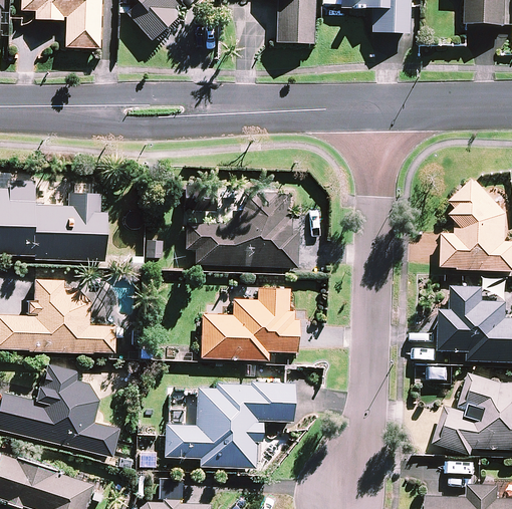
[(22,0),(22,10),(35,10),(35,19),(63,20),(63,16),(66,17),(65,47),(100,48),(101,0),(22,0)]
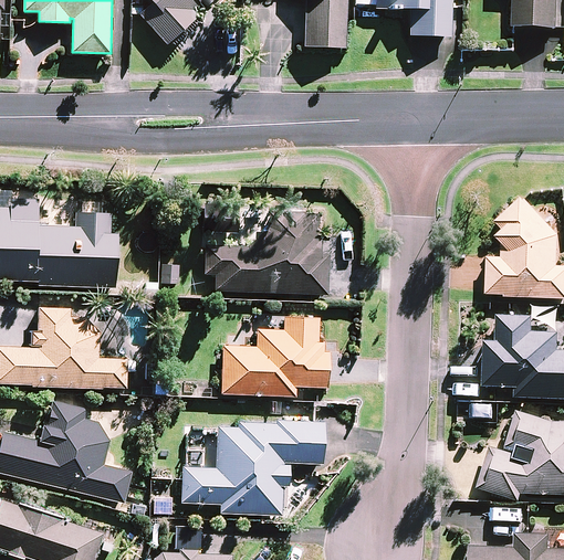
[(148,0),(152,3),(139,14),(167,44),(199,17),(192,9),(200,2),(202,6),(208,0),(148,0)]
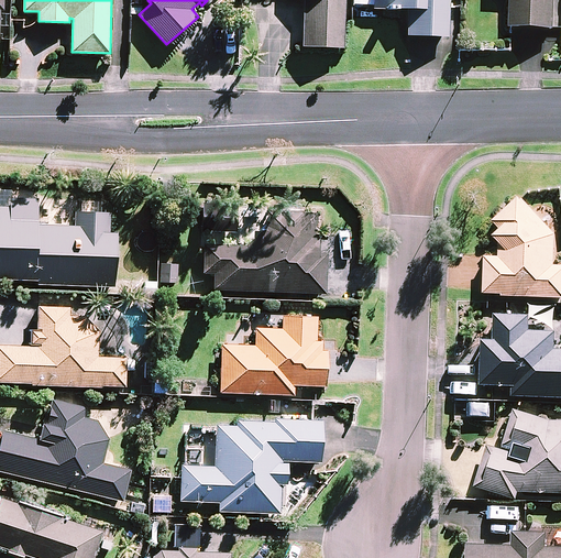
[(304,0),(303,46),(344,47),(345,0),(304,0)]
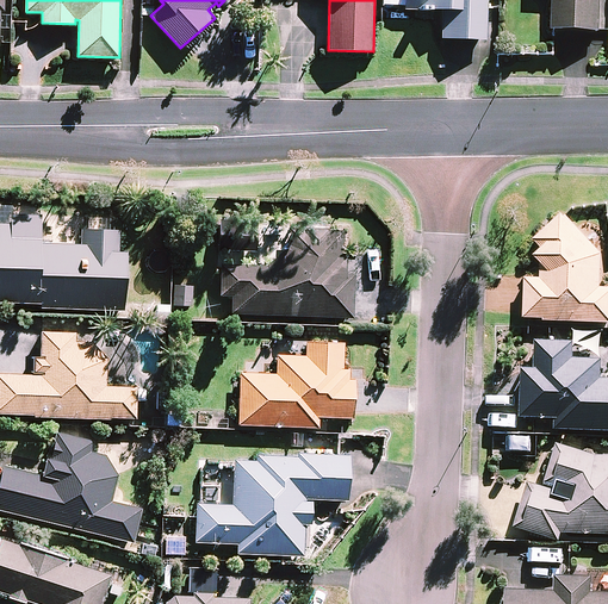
[(441,37),(486,38),(488,0),(405,0),(405,8),(442,10),(441,37)]
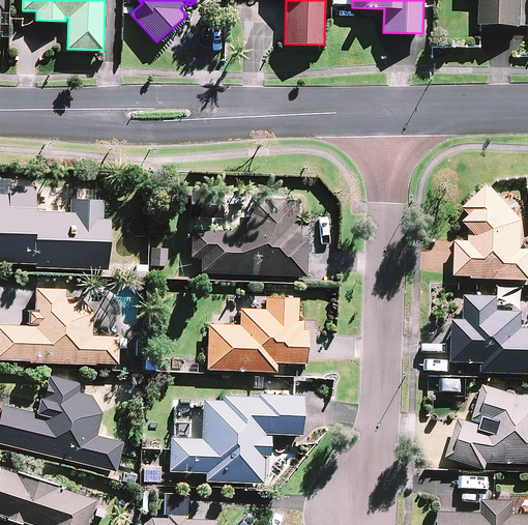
[(522,25),(523,0),(480,0),(480,26),(522,27),(522,25)]
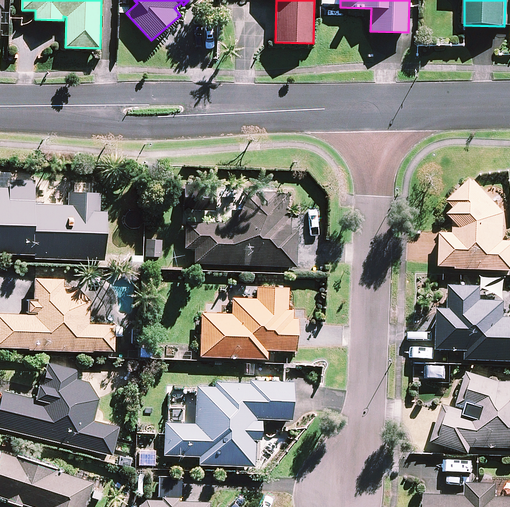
[(448,215),(455,222),(454,234),(441,234),(440,267),(456,268),(456,270),(509,271),(509,241),(504,241),(505,212),(474,178),(448,202),(455,209),(448,215)]
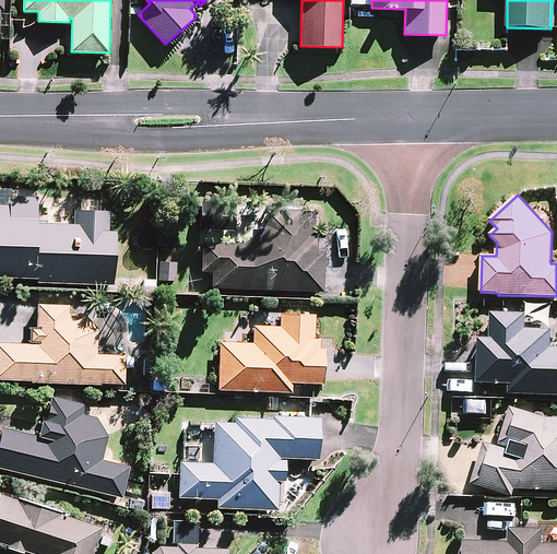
[(0,277),(38,278),(38,282),(114,284),(115,231),(110,231),(110,211),(75,210),(74,224),(37,223),(38,197),(10,196),(10,204),(0,203),(0,277)]
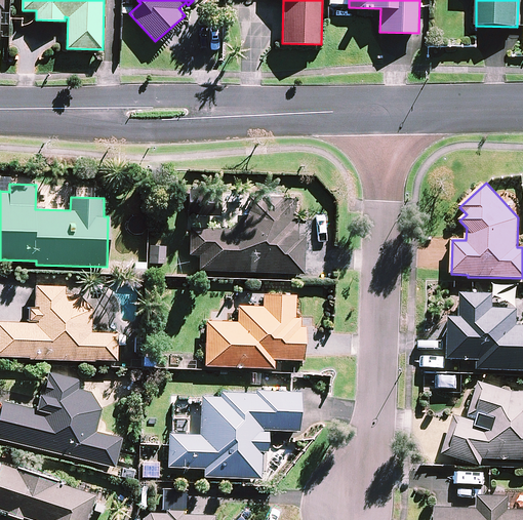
[(199,254),(199,269),(304,272),(305,236),(297,235),(298,222),(294,222),(295,197),(255,196),(231,228),(190,227),(190,254),(199,254)]
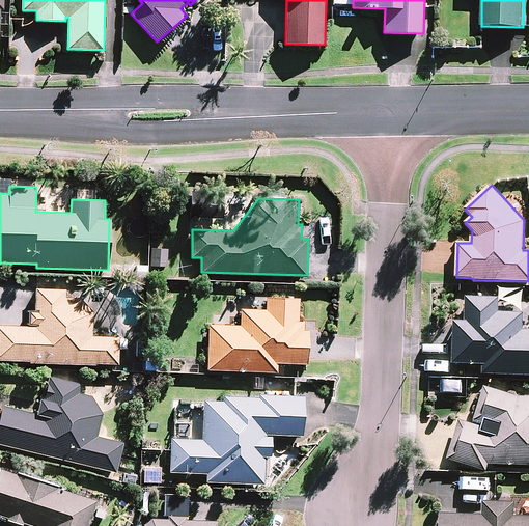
[(152,265),(168,265),(168,248),(152,248),(152,265)]
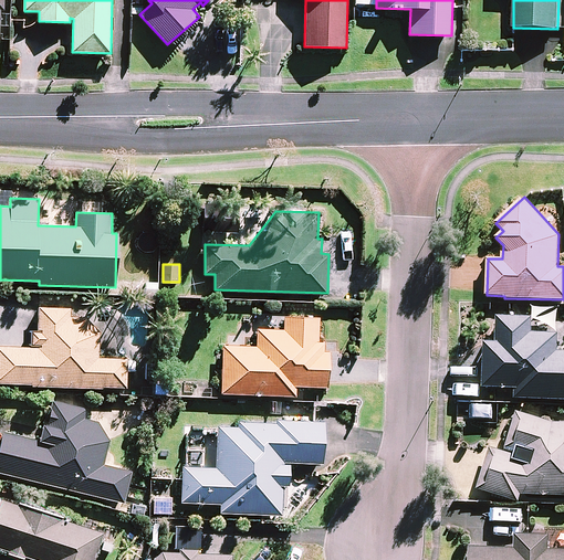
[(0,382),(126,387),(127,358),(98,357),(98,333),(85,316),(70,316),(71,307),(38,306),(38,330),(41,330),(41,333),(32,333),(32,345),(40,345),(40,347),(0,346),(0,382)]
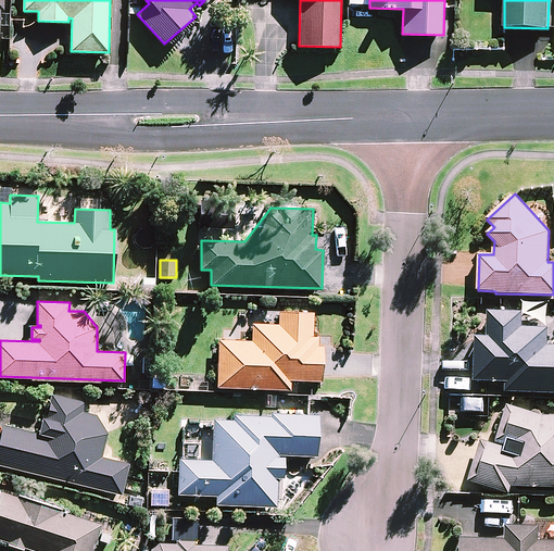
[(505,392),(553,392),(553,346),(549,346),(550,328),(524,327),(524,311),(489,310),(488,336),(476,336),(475,382),(506,382),(505,392)]
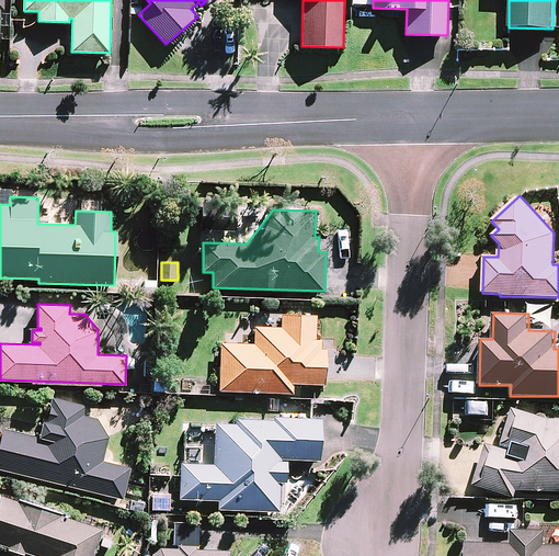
[(220,342),(219,389),(294,392),(294,383),(324,384),(326,349),(320,348),(321,339),(316,338),(317,315),(282,314),(281,327),(255,326),(254,343),(220,342)]
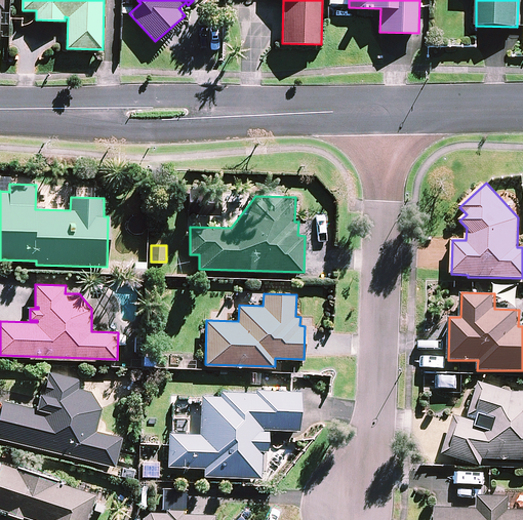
[(4,400),(0,415),(0,437),(114,466),(121,437),(96,431),(102,408),(91,391),(79,388),(81,378),(50,371),(44,395),(39,394),(36,408),(4,400)]
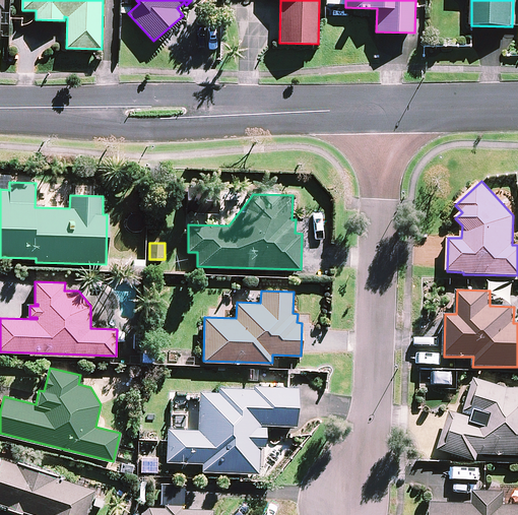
[(451,410),(440,449),(477,461),(479,454),(517,455),(517,388),(507,388),(475,379),(465,411),(473,414),(472,417),(451,410)]
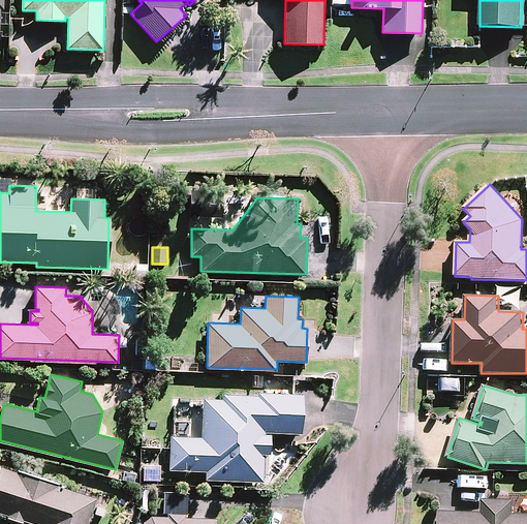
[(266,432),(302,433),(303,394),(258,392),(258,395),(223,394),(223,399),(203,399),(202,437),(171,435),(169,469),(206,470),(206,480),(265,482),(265,454),(270,454),(271,434),(266,434),(266,432)]
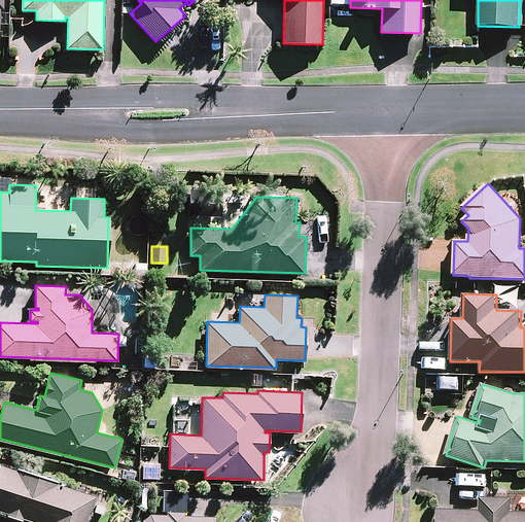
[(0,511),(7,513),(6,516),(23,521),(24,519),(34,521),(88,521),(96,496),(59,484),(60,482),(18,467),(16,471),(0,465),(0,511)]
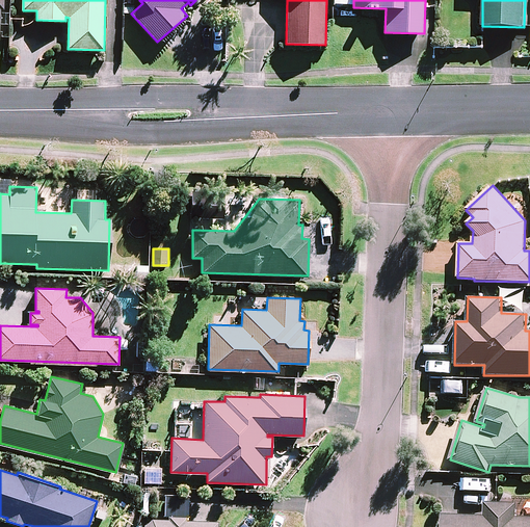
[(529,526),(529,517),(517,517),(518,502),(484,501),(484,515),(442,514),(441,526),(529,526)]
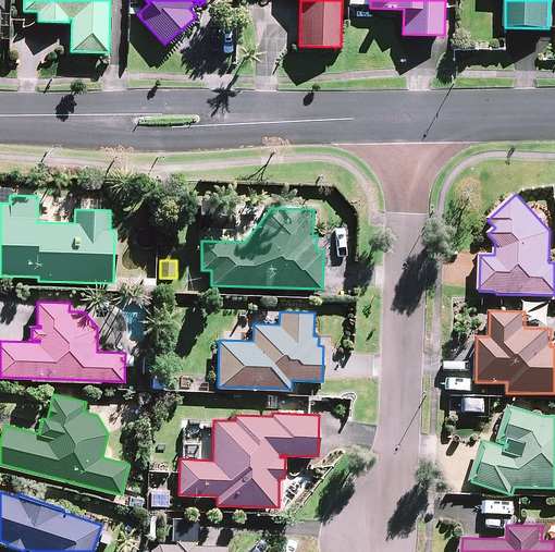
[(227,551),(229,546),(197,544),(197,540),(176,540),(176,544),(159,543),(149,551),(227,551)]
